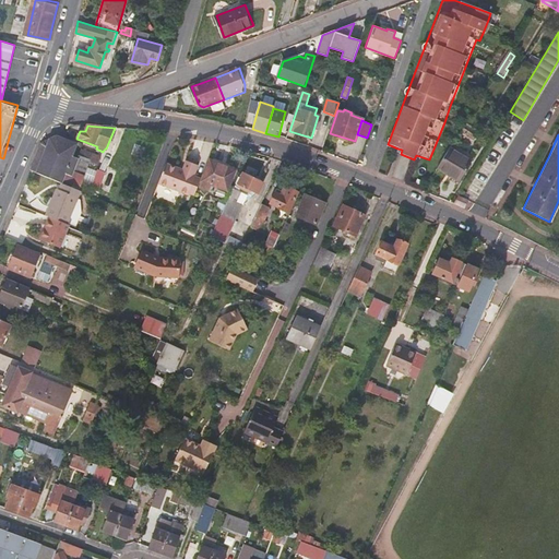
[(43,159),(35,156),(35,158),(30,170),(78,191),(88,165),(90,162),(79,157),(78,159),(72,156),(76,146),(64,141),(56,138),(50,140),(43,159)]
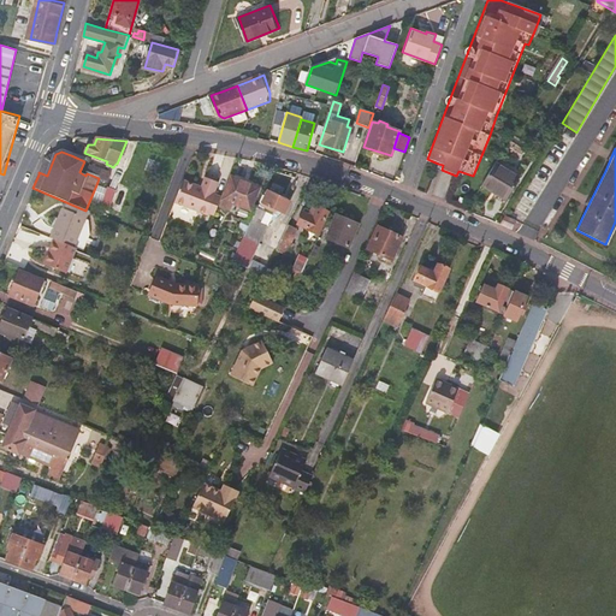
[(47,176),(55,154),(45,159),(39,172),(47,176)]
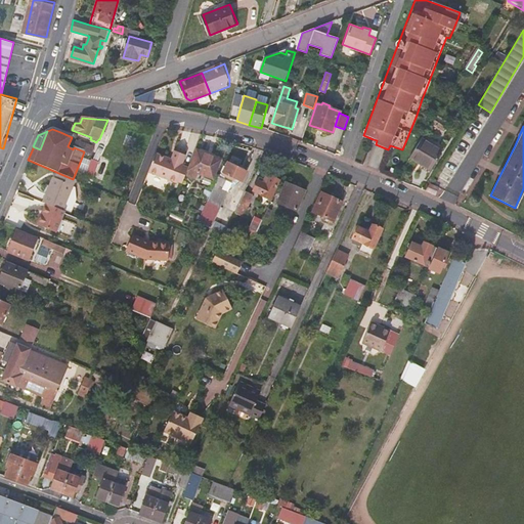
[(442,151),(422,138),(410,158),(430,170),(442,151)]
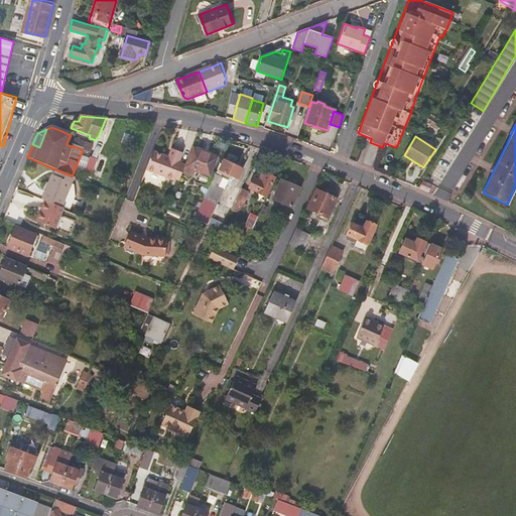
[(92,147),(75,139),(73,145),(83,149),(82,152),(89,155),(92,147)]
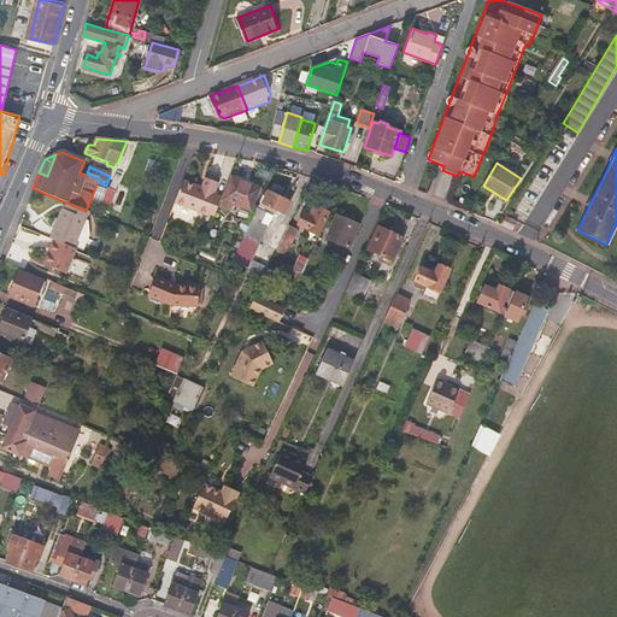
[(230,176),(217,206),(229,212),(233,204),(250,211),(258,188),(230,176)]
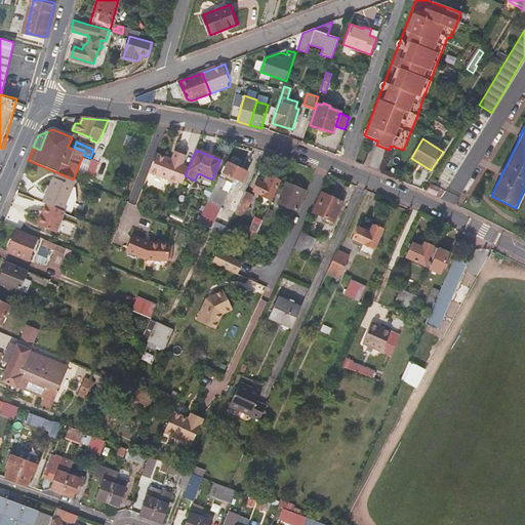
[(173,184),(180,165),(179,165),(184,157),(174,153),(171,161),(154,155),(147,173),(173,184)]
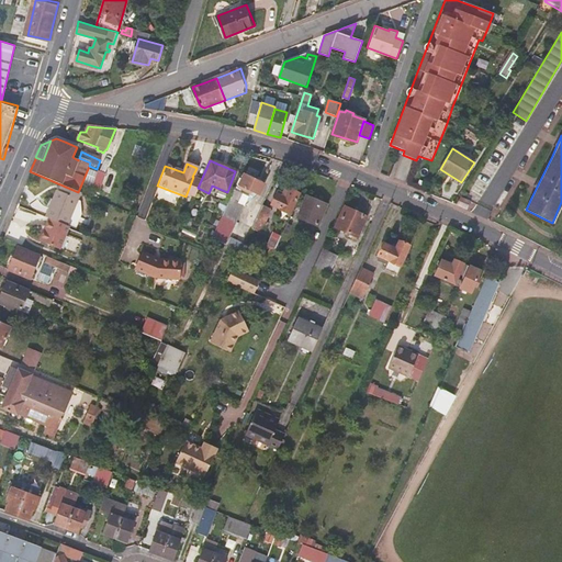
[(104,173),(96,170),(89,186),(98,189),(104,173)]
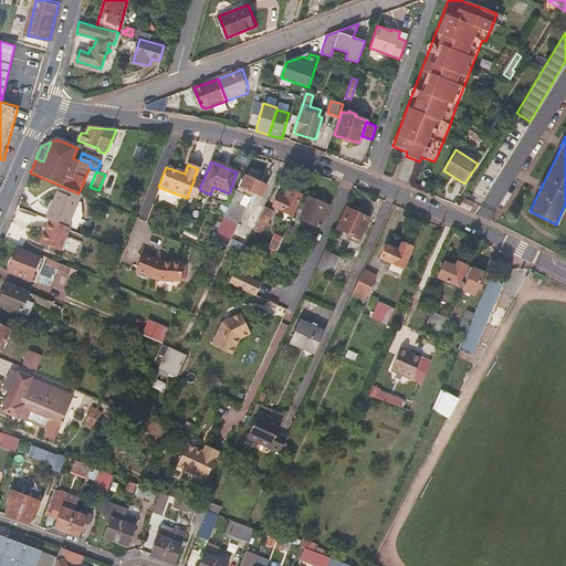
[(265,186),(244,176),(238,189),(252,196),(253,192),(261,196),(265,186)]
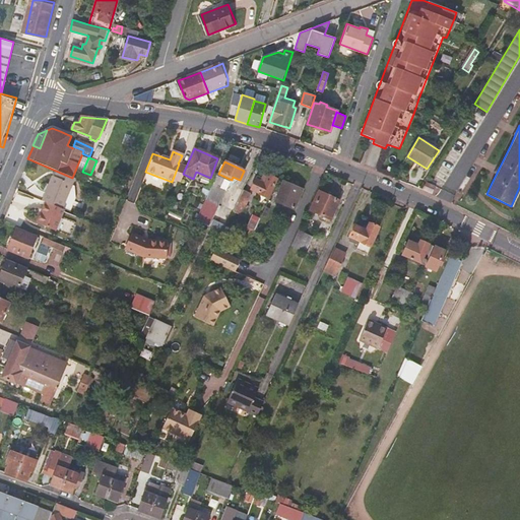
[(185,166),(179,164),(172,182),(178,184),(180,178),(185,166)]
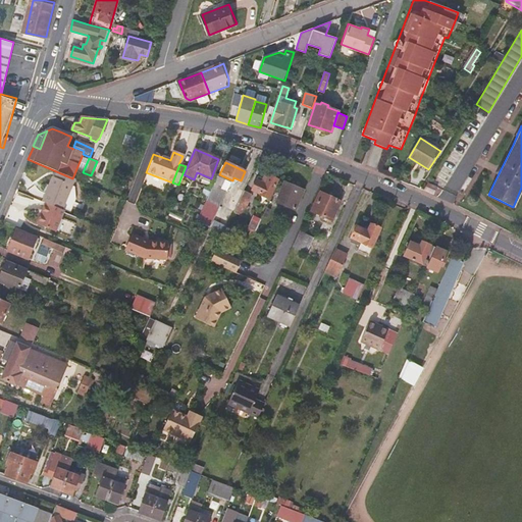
[(259,176),(253,190),(270,197),(279,178),(270,174),(267,179),(259,176)]
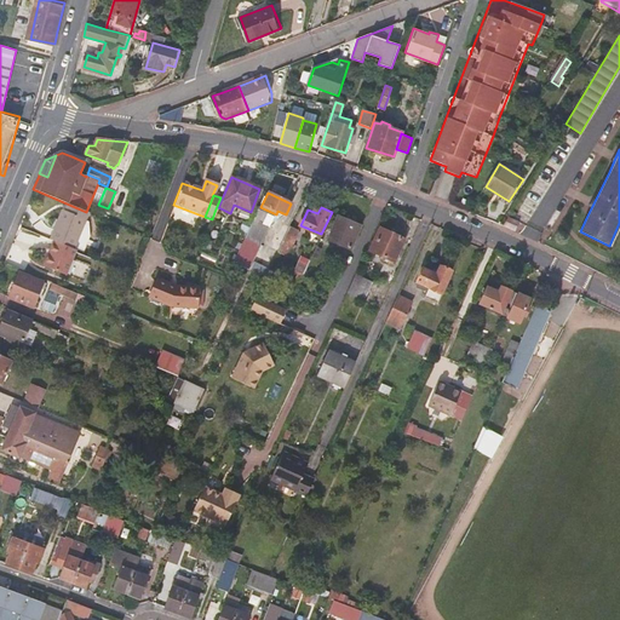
[(265,213),(257,210),(253,218),(247,231),(244,237),(251,241),(258,245),(267,228),(259,224),(265,213)]
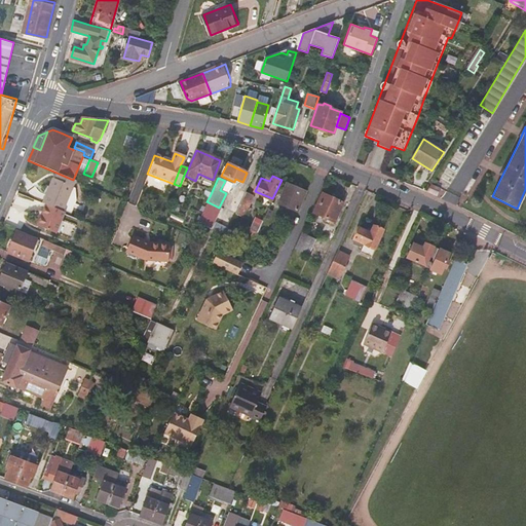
[(52,179),(42,203),(45,205),(62,212),(72,187),(52,179)]
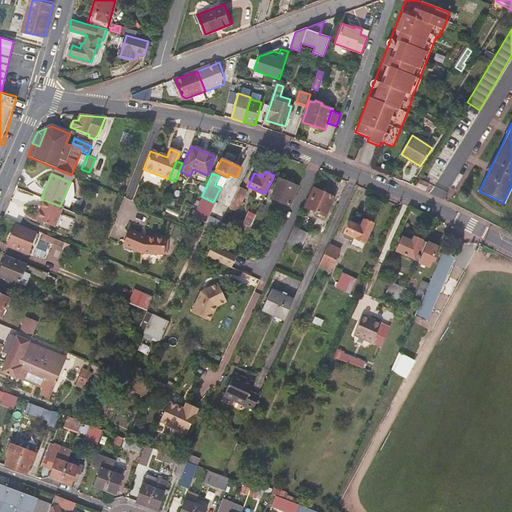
[(276,185),(272,182),(270,186),(275,188),(271,197),(290,206),(298,187),(290,183),(291,180),(289,179),(287,181),(279,177),(276,185)]
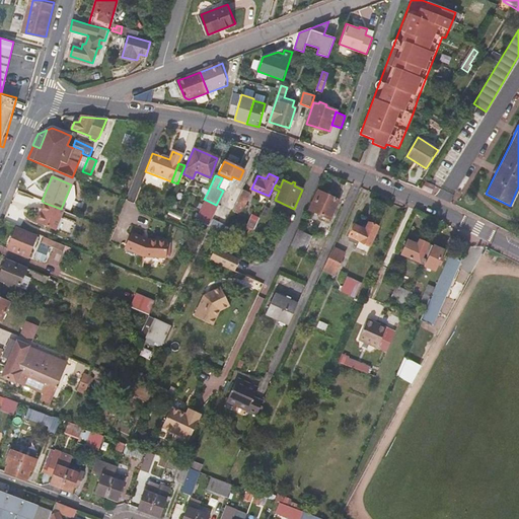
[(435,188),(426,181),(421,190),(431,195),(435,188)]
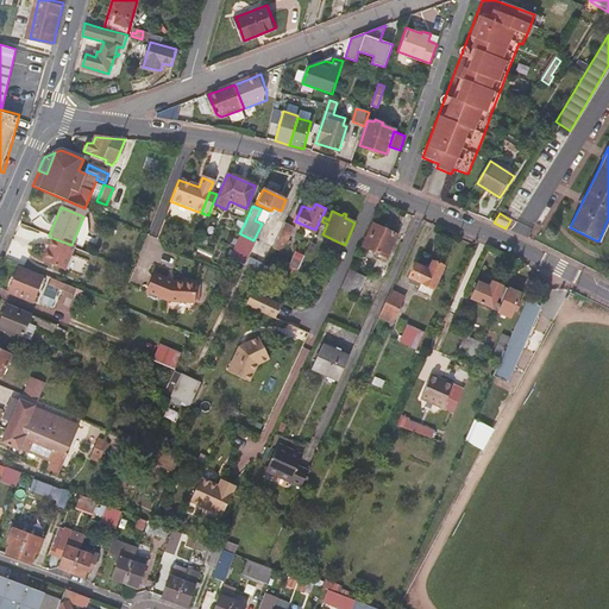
[(294,226),(284,221),(274,245),(274,246),(282,250),(294,226)]
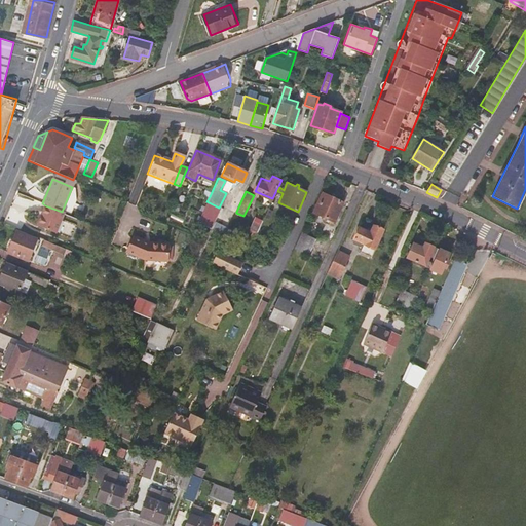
[(324,193),(314,213),(324,217),(323,219),(333,225),(343,202),(324,193)]
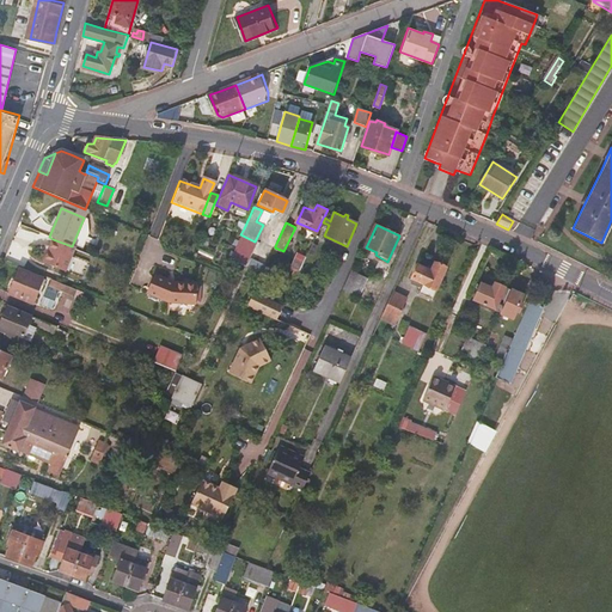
[(240,234),(228,259),(244,267),(255,242),(248,238),(240,234)]
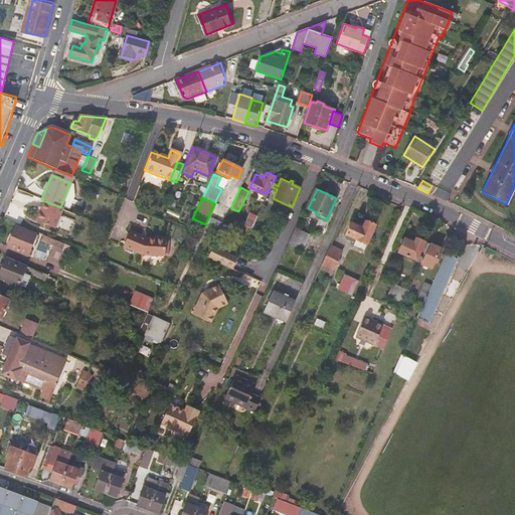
[(53,229),(62,208),(60,207),(44,201),(36,222),(53,229)]
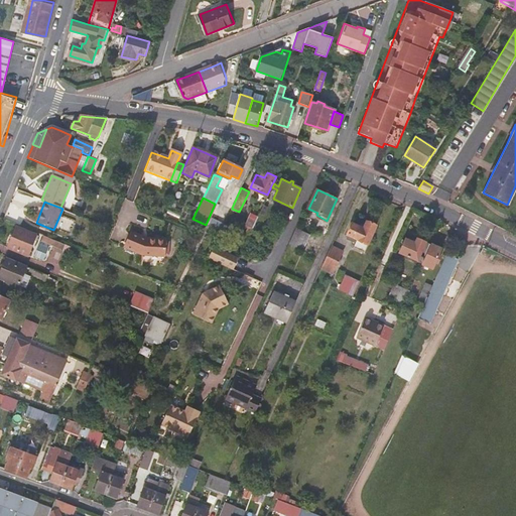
[(357,242),(355,247),(364,251),(376,226),(366,221),(362,228),(351,223),(345,236),(354,241),(357,242)]
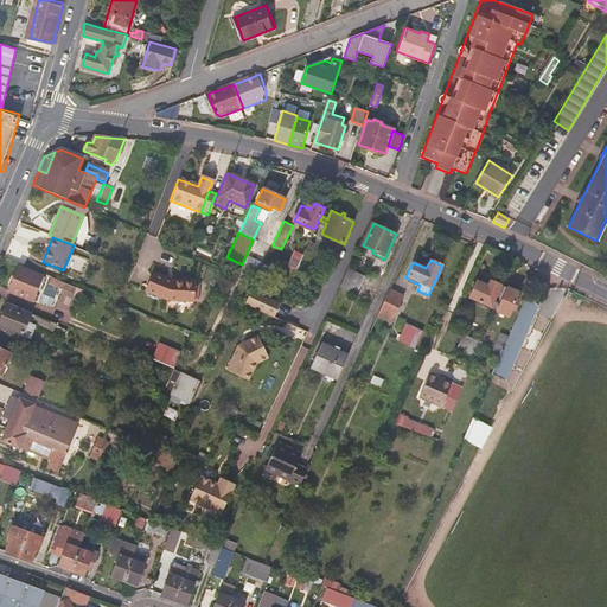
[(43,278),(20,268),(10,293),(33,302),(43,278)]
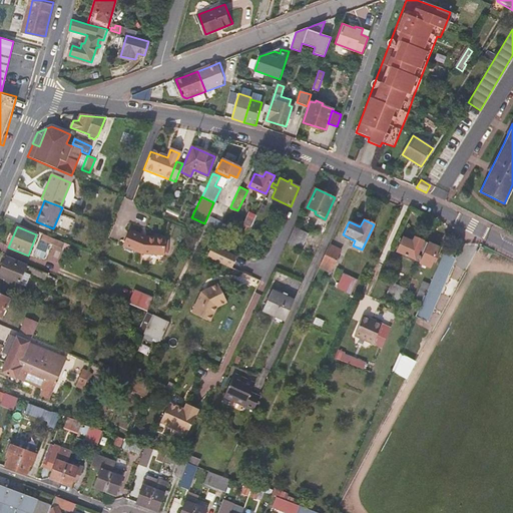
[(308,232),(295,227),(288,242),(301,247),(308,232)]
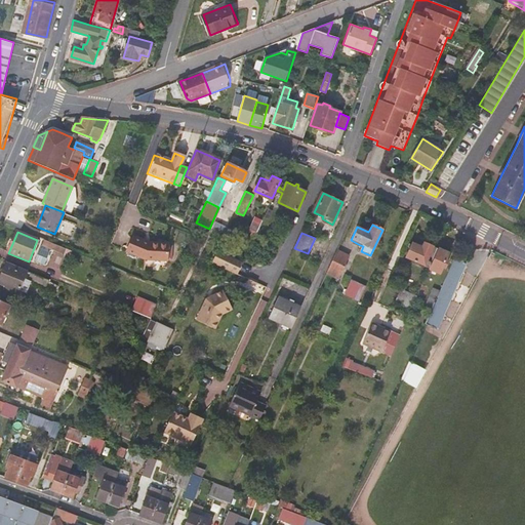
[(131,236),(125,250),(144,258),(165,259),(166,244),(148,243),(131,236)]
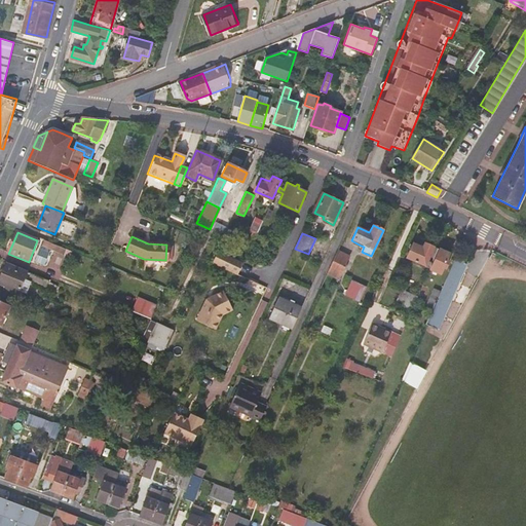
[(50,246),(52,247),(53,245),(45,240),(42,248),(48,250),(50,246)]
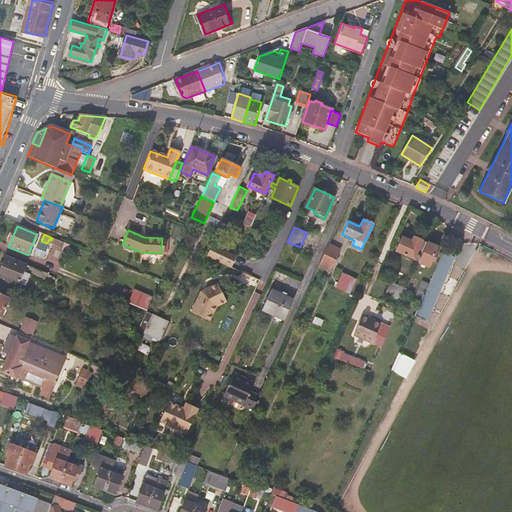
[(397,251),(419,262),(428,242),(415,237),(413,241),(403,237),(397,251)]
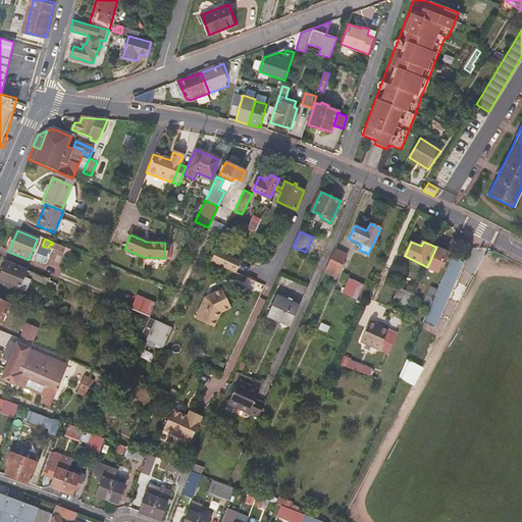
[(461,243),(459,247),(468,251),(470,247),(461,243)]
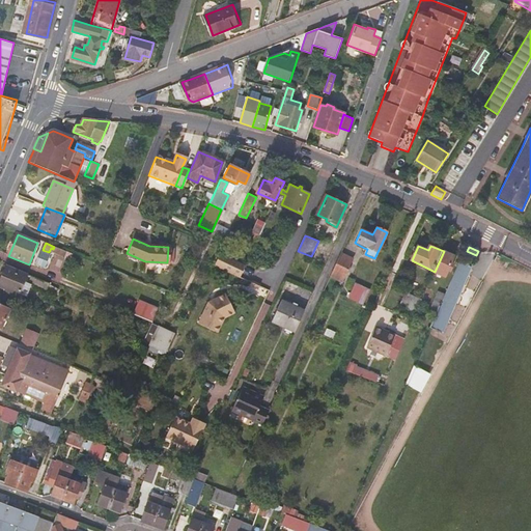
[(455,256),(444,251),(435,272),(446,276),(449,270),(451,271),(455,261),(453,260),(455,256)]
